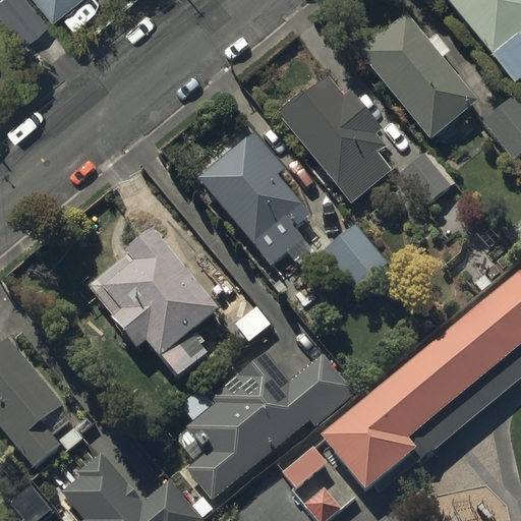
[(35,0),(51,20),(78,0),(35,0)]
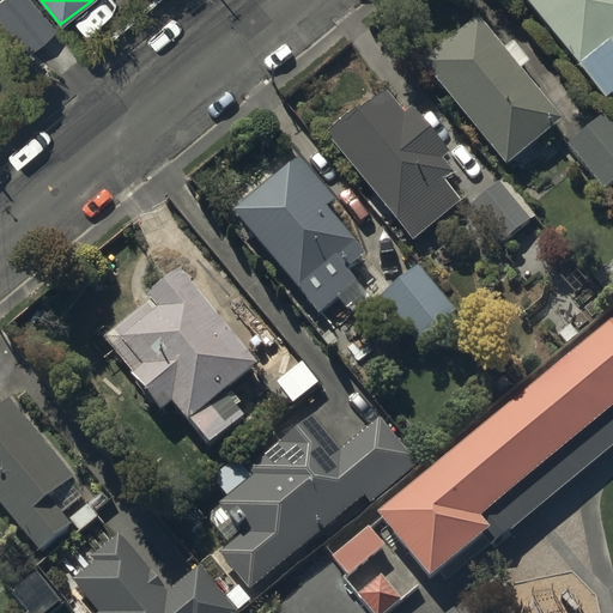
[(612,0),(527,0),(606,95),(612,87),(612,0)]
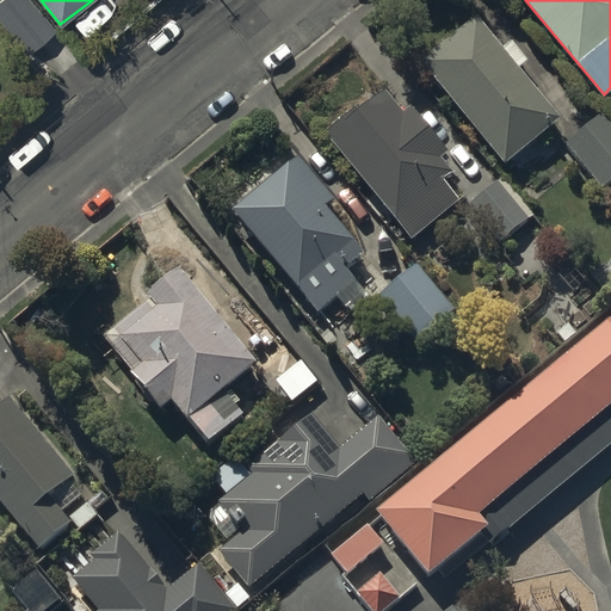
[(473,14),(420,57),(504,160),(560,115),(520,66),(528,60),(510,39),(500,48),(473,14)]
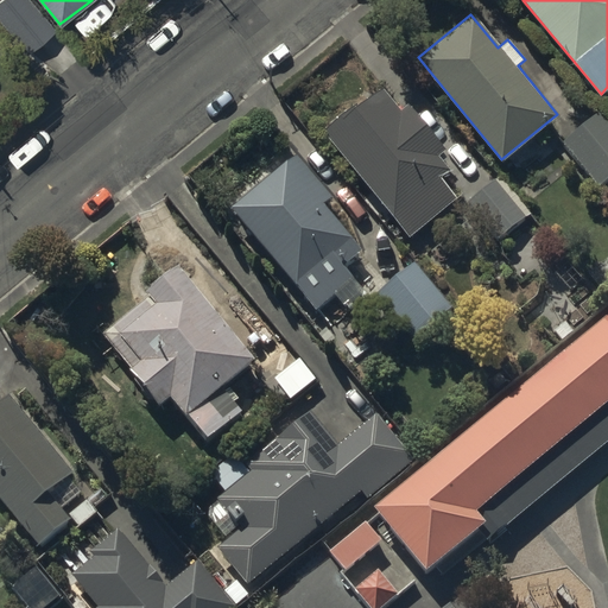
[(378,83),(322,130),(410,235),(456,197),(439,177),(449,169),(436,154),(444,149),(407,105),(400,111),(378,83)]
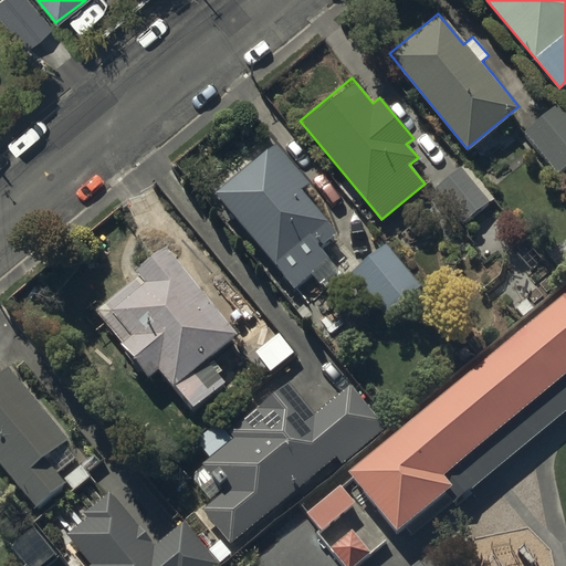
[(565,113),(557,103),(522,132),(556,173),(565,164),(565,113)]
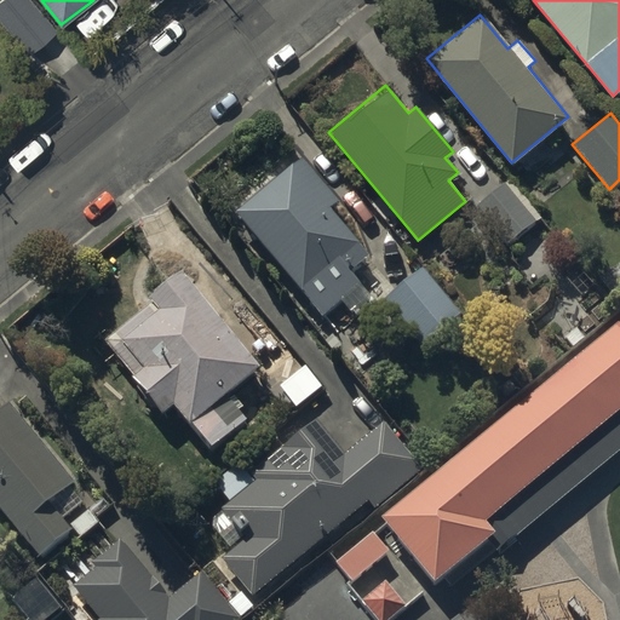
[(302,155),(235,210),(323,314),(342,298),(352,311),(366,299),(355,287),(360,283),(349,270),(367,254),(329,210),(340,200),(302,155)]
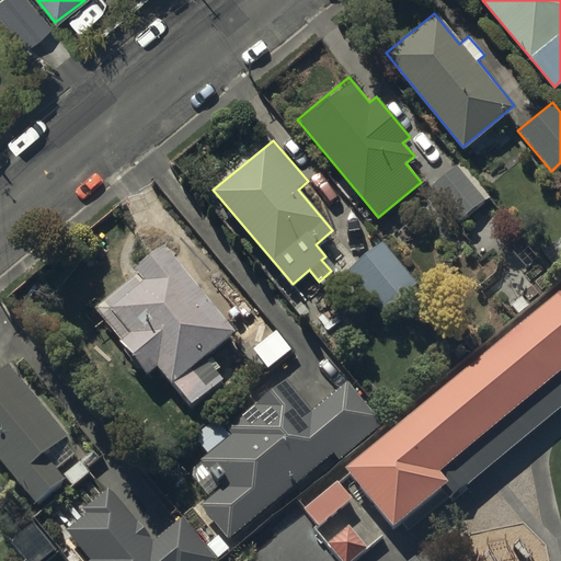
[(431,186),(459,220),(484,199),(455,165),(431,186)]
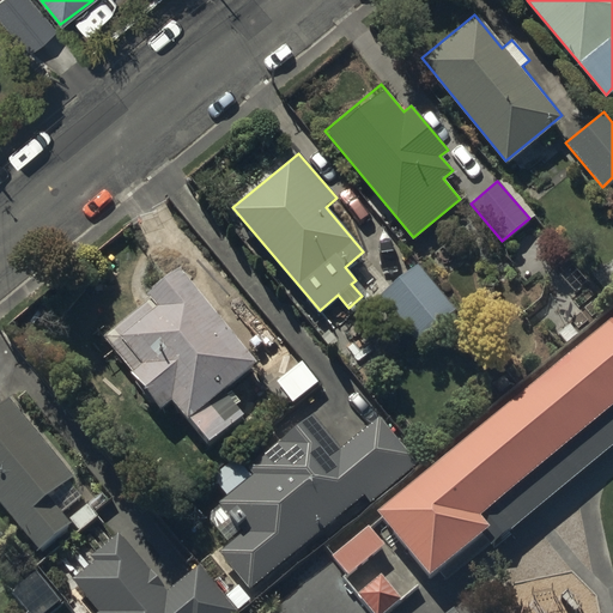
[(419,262),(378,296),(414,339),(455,305),(419,262)]
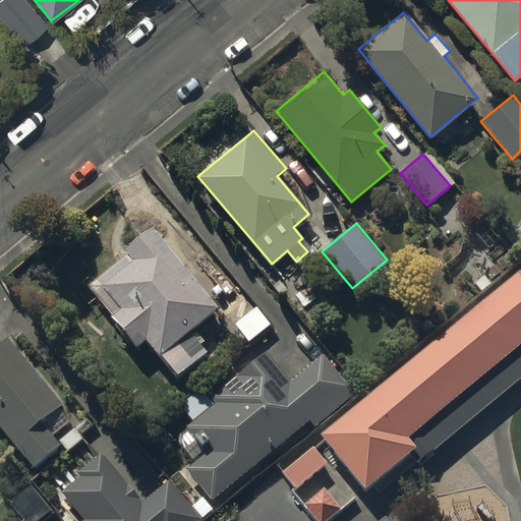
[(112,313),(109,315),(135,346),(146,338),(158,354),(160,353),(177,374),(206,351),(189,330),(217,308),(153,228),(126,249),(129,252),(88,285),(112,313)]
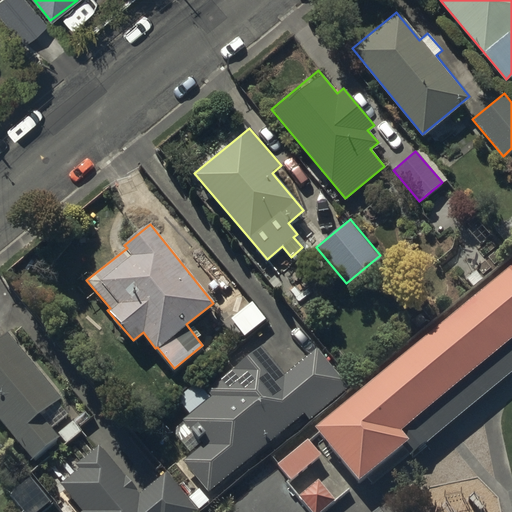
[(511,263),(313,425),(358,478),(408,437),(401,427),(511,335),(511,263)]
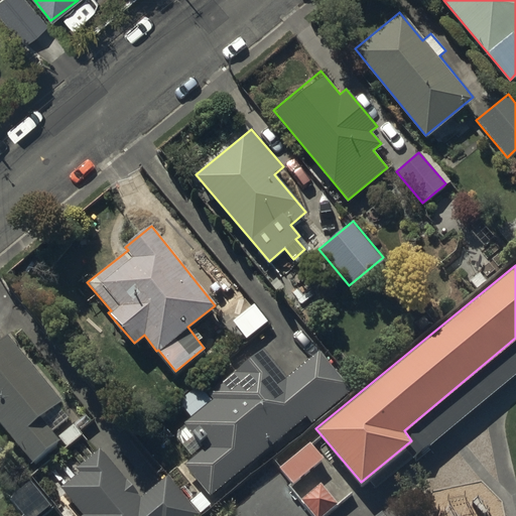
[(253,303),(232,319),(246,338),(267,320),(253,303)]
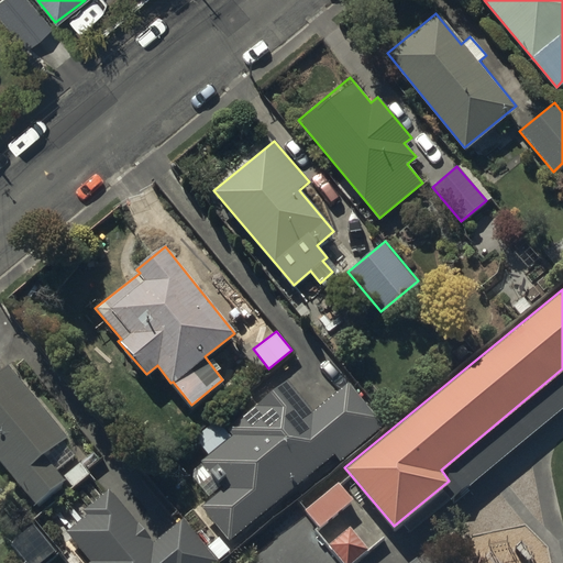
[(8,371),(0,377),(0,465),(36,508),(64,486),(43,462),(67,441),(8,371)]
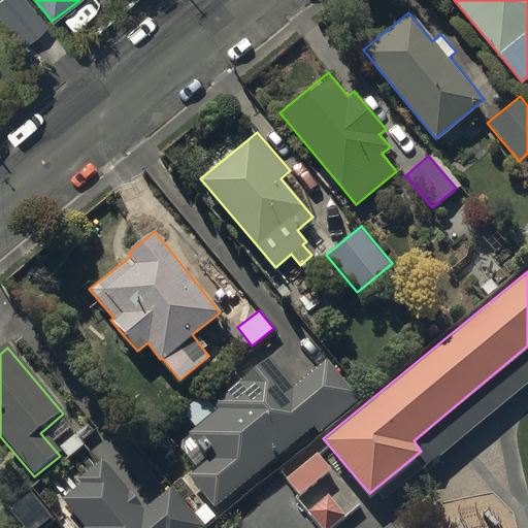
[(189,472),(215,504),(314,424),(320,432),(360,400),(326,359),(293,386),(269,357),(213,401),(218,406),(189,430),(209,456),(189,472)]
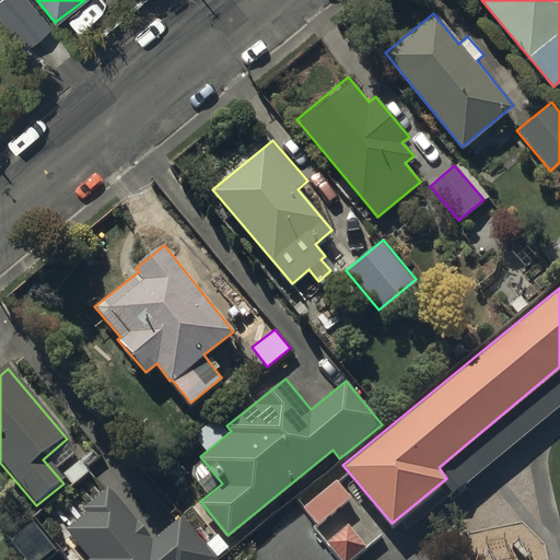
[(303,506),(317,524),(351,497),(337,480),(303,506)]
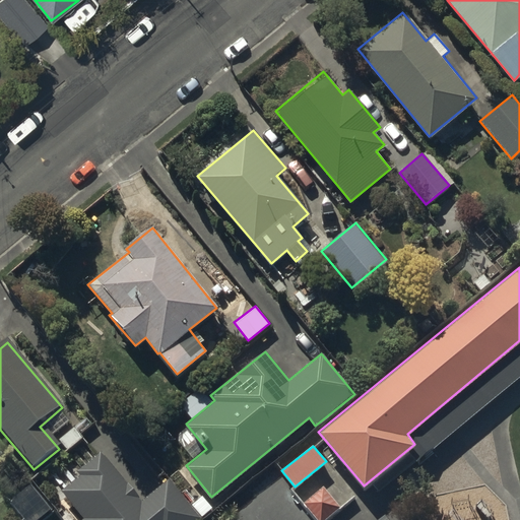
[(84,516),(78,519),(196,519),(200,517),(169,479),(142,502),(100,451),(77,470),(80,474),(62,491),(84,516)]
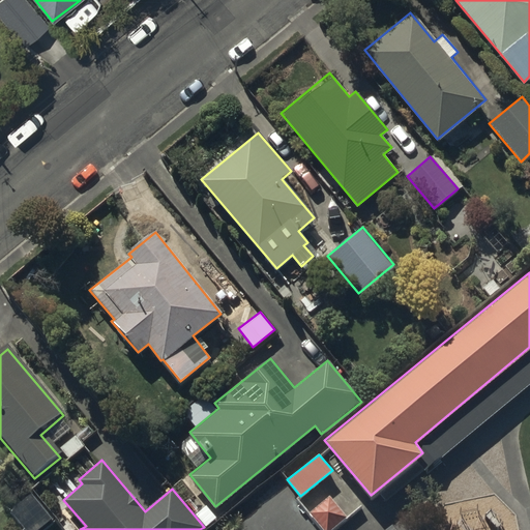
[(226,529),(298,529),(268,494),(225,528),(226,529)]
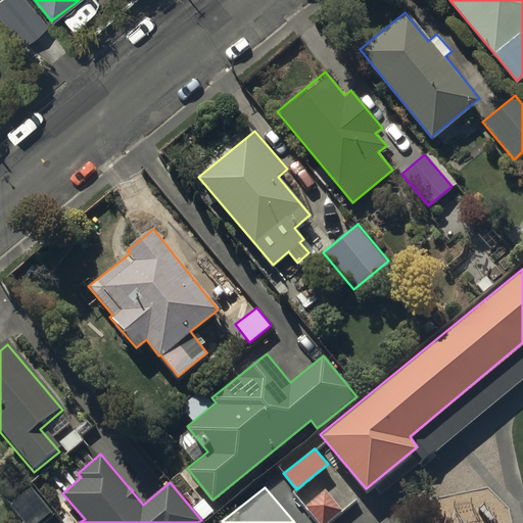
[(326,490),(305,506),(319,522),(323,522),(341,509),(326,490)]
